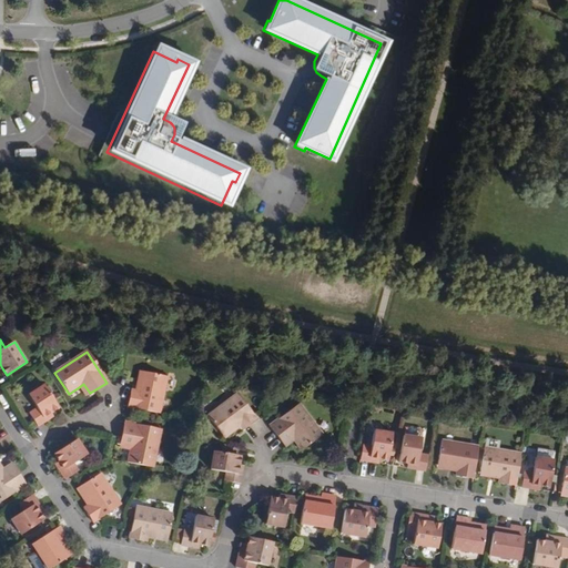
[(166,377),(143,373),(140,392),(137,392),(131,391),(128,407),(160,414),(166,377)]
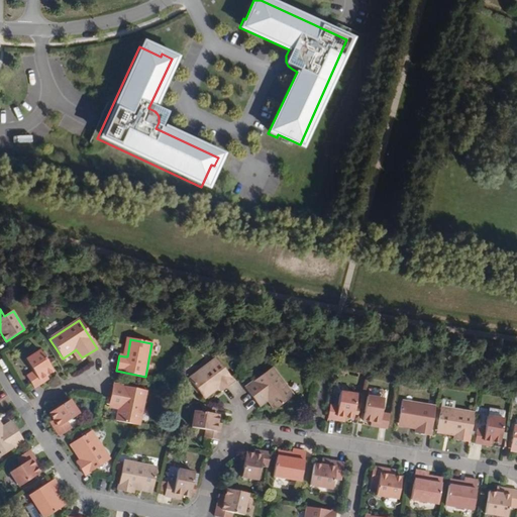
[(82,357),(76,349),(72,352),(78,360),(82,357)]
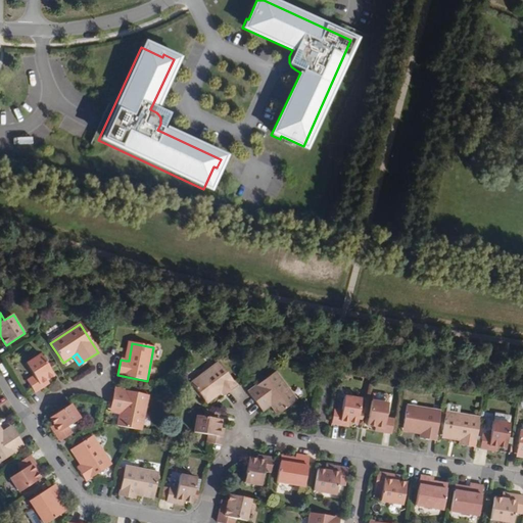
[(53,377),(39,355),(26,365),(33,377),(27,381),(34,392),(48,384),(46,381),(53,377)]
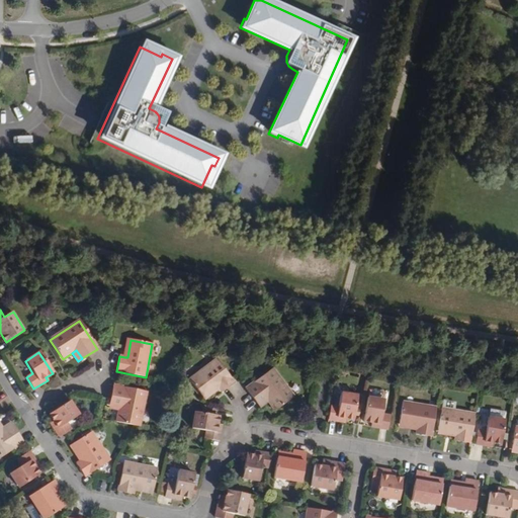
[(235,383),(216,360),(189,381),(203,399),(218,386),(220,390),(223,393),(235,383)]
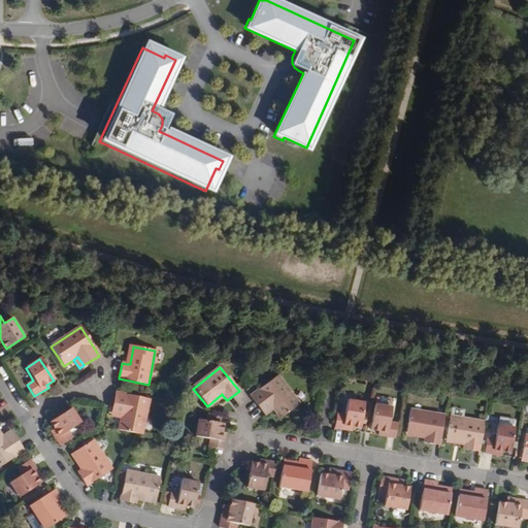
[(300,404),(276,376),(251,397),(262,411),(270,405),(273,408),(282,419),(300,404)]
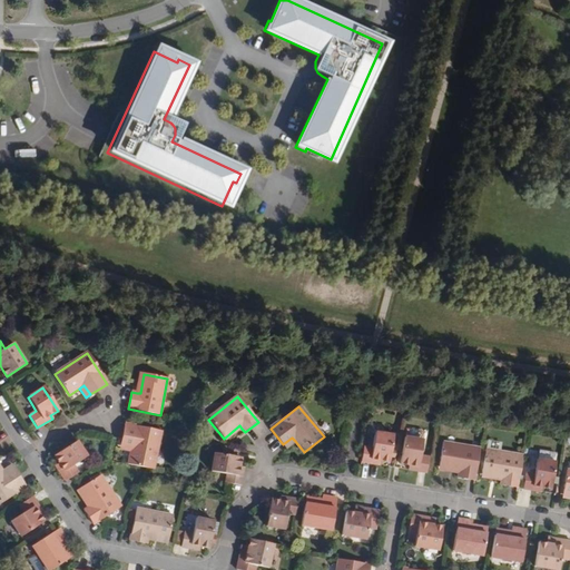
[(160,431),(125,424),(121,440),(121,444),(133,446),(131,451),(129,465),(154,470),(160,431)]
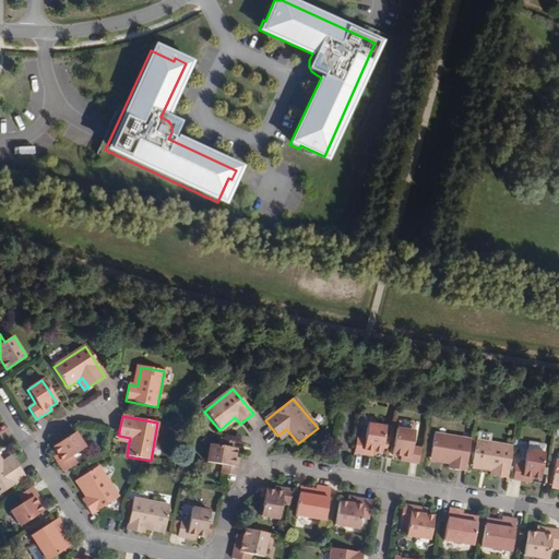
[(219,430),(222,432),(237,420),(235,417),(219,430)]
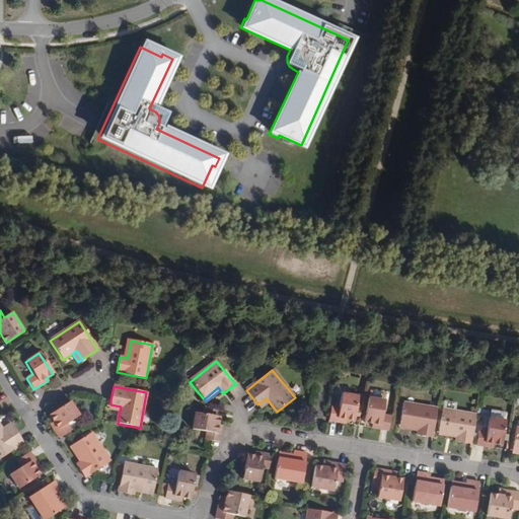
[(357,396),(341,394),(339,409),(330,406),(328,421),(346,423),(346,420),(354,421),(357,396)]
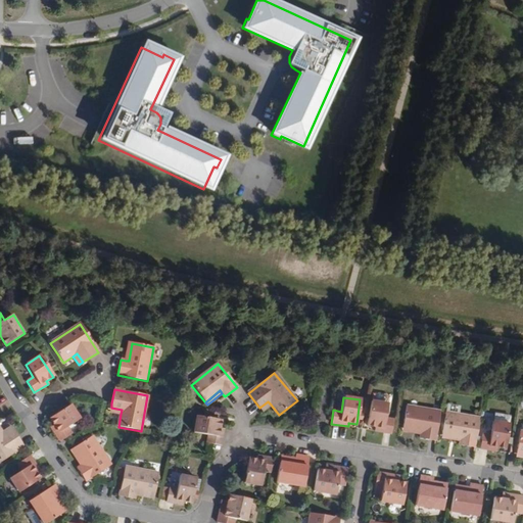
[(259,408),(263,412),(271,405),(268,401),(259,408)]
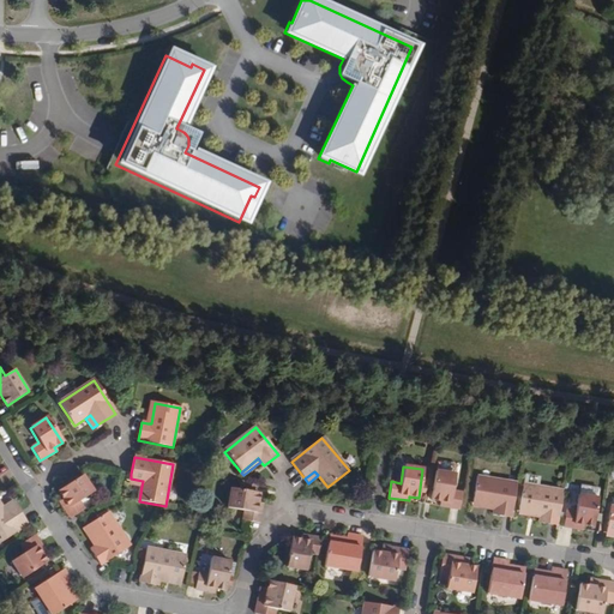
[(456,475),(435,471),(431,500),(440,503),(439,506),(459,510),(462,493),(453,492),(456,475)]
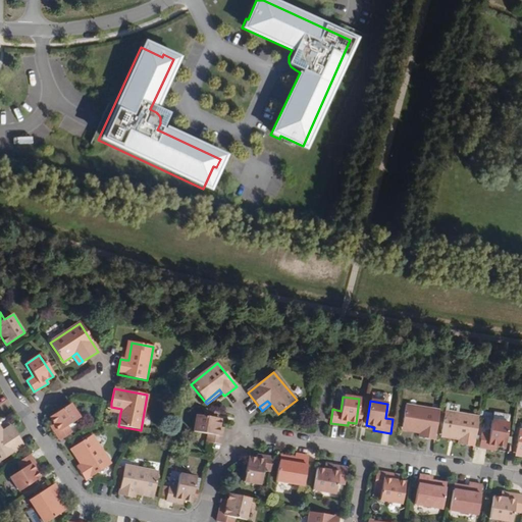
[(79,418),(70,404),(49,418),(53,424),(51,426),(60,440),(71,433),(66,426),(79,418)]
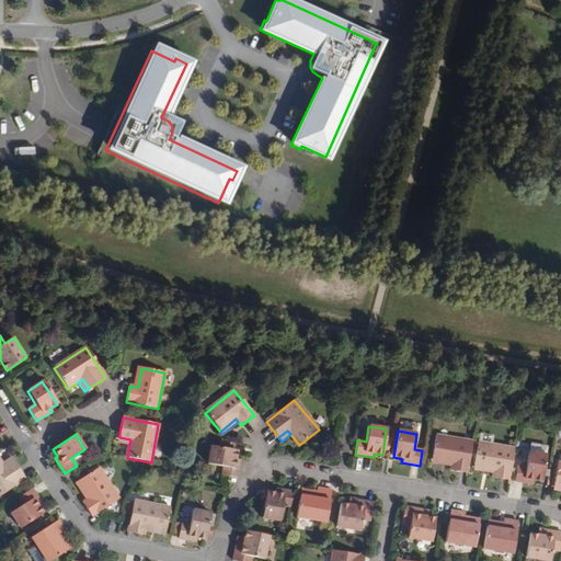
[(472,443),(436,436),(433,459),(453,462),(451,466),(450,471),(467,473),(472,443)]
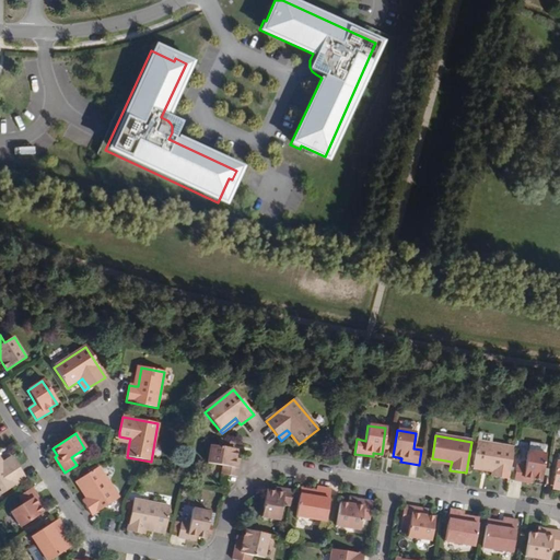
[(513,448),(477,443),(474,466),(492,469),(492,473),(491,478),(508,480),(513,448)]
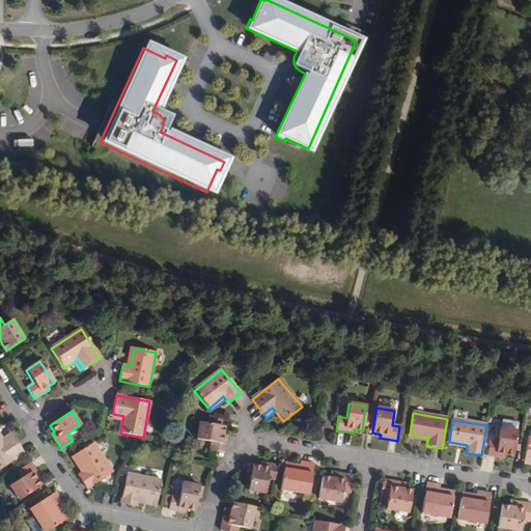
[(221,426),(196,422),(194,440),(207,442),(206,449),(220,452),(223,436),(220,435),(221,426)]
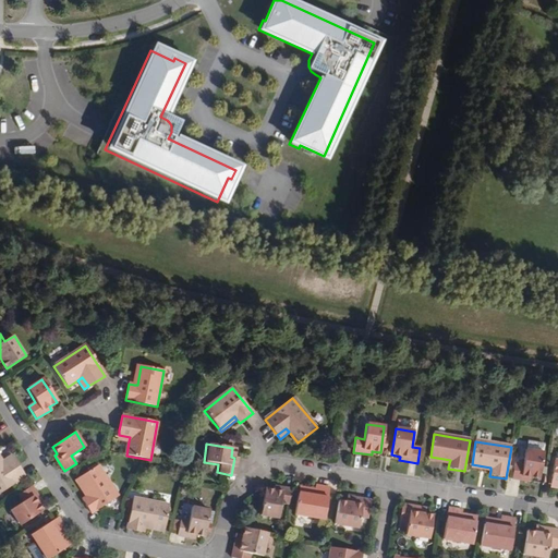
[(525,451),(522,465),(514,464),(511,480),(530,482),(530,478),(538,480),(543,455),(542,453),(543,446),(528,444),(525,451)]
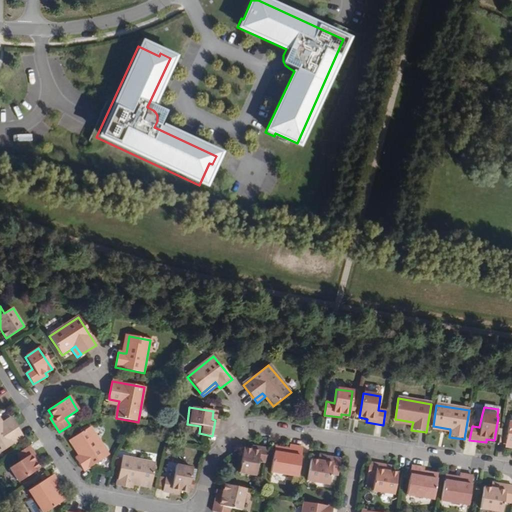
[(2,424),(5,428),(13,423),(11,418),(2,424)]
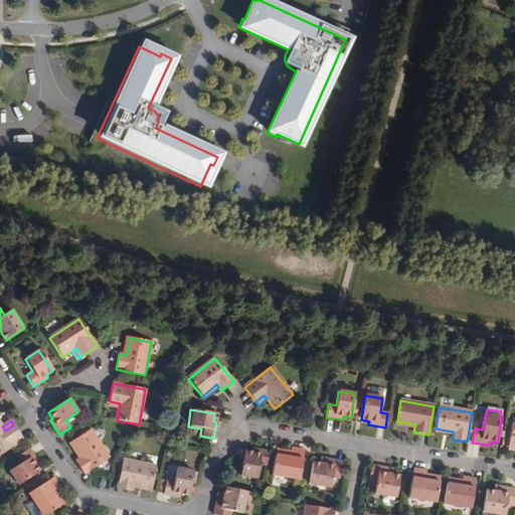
[(2,426),(0,423),(0,455),(23,441),(13,425),(5,431),(2,426)]
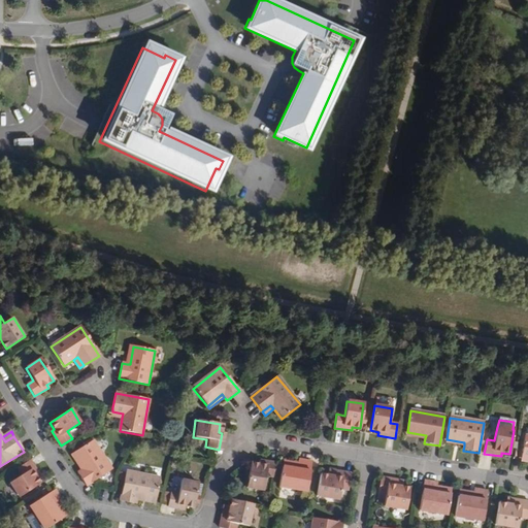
[(93,440),(74,453),(85,469),(83,470),(78,472),(87,486),(112,469),(93,440)]
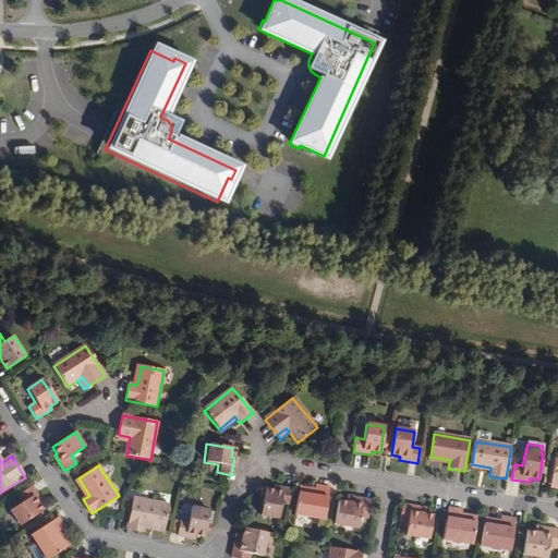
[(87,497),(89,496),(79,478),(76,480),(87,497)]
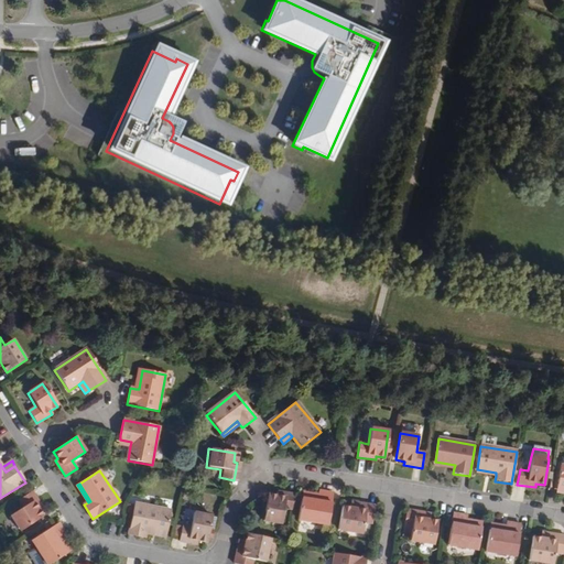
[(333,494),(318,491),(317,497),(316,502),(301,499),(297,521),(327,525),(333,494)]
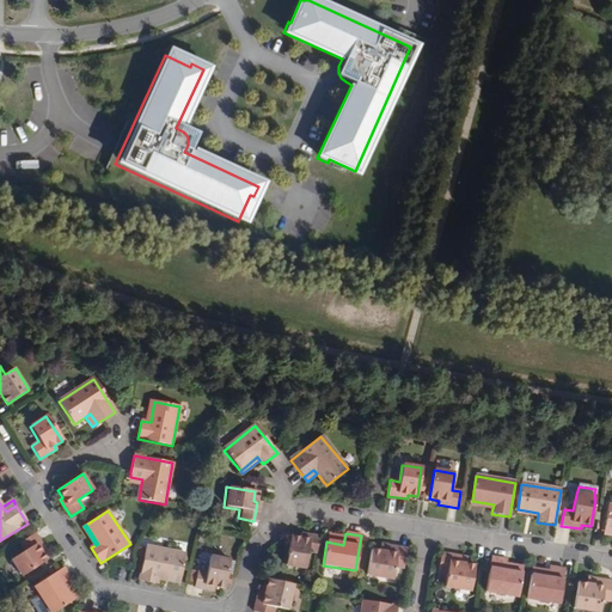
[(44,550),(35,534),(22,543),(26,550),(12,560),(23,576),(47,561),(42,552),(44,550)]
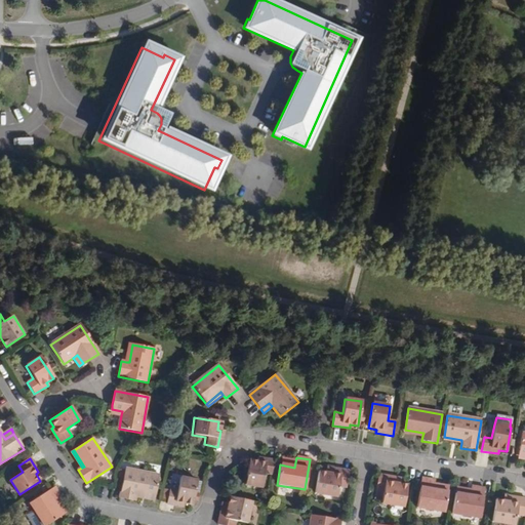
[(275,463),(257,461),(256,465),(249,462),(245,487),(261,490),(265,476),(273,477),(275,463)]
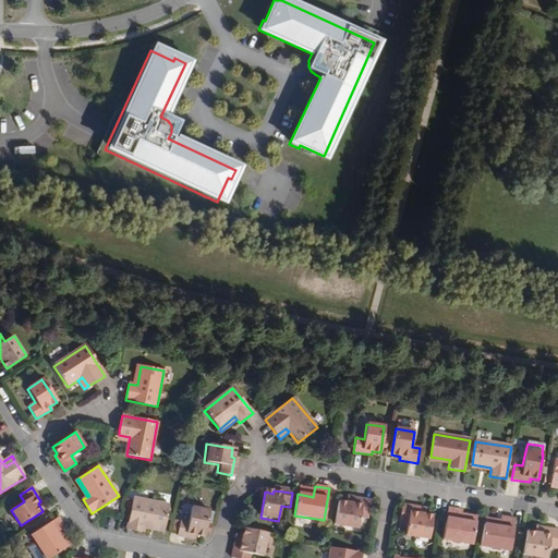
[(169,506),(133,498),(128,530),(144,533),(145,528),(145,524),(165,528),(169,506)]
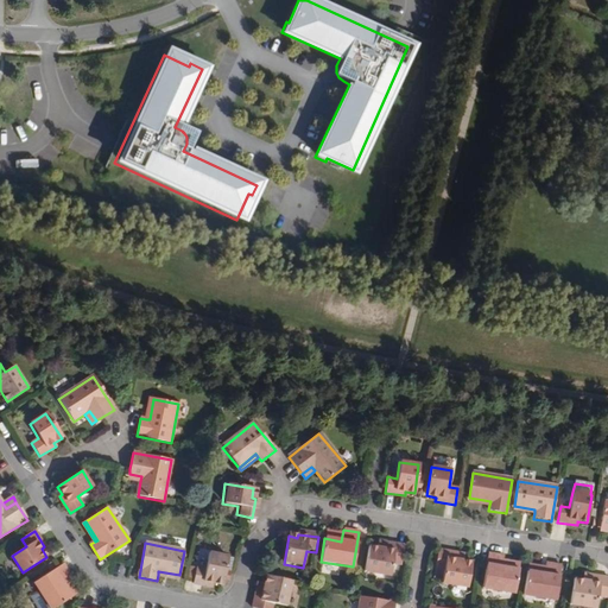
[(405,548),(384,544),(382,550),(378,550),(369,549),(365,574),(391,577),(393,565),(401,567),(405,548)]
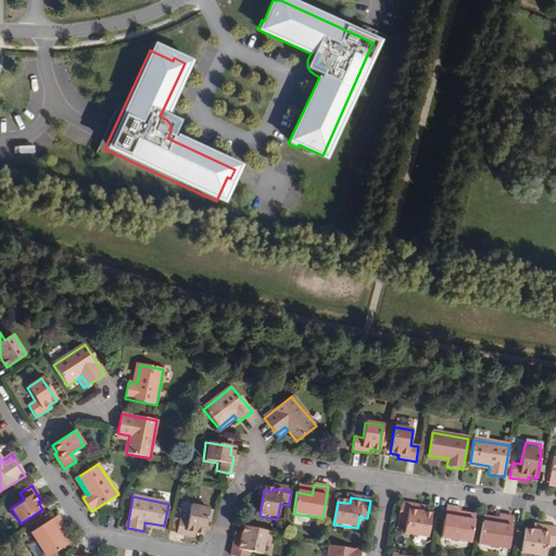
[(418,507),(400,504),(397,520),(405,521),(403,533),(426,536),(430,515),(422,513),(417,513),(418,507)]
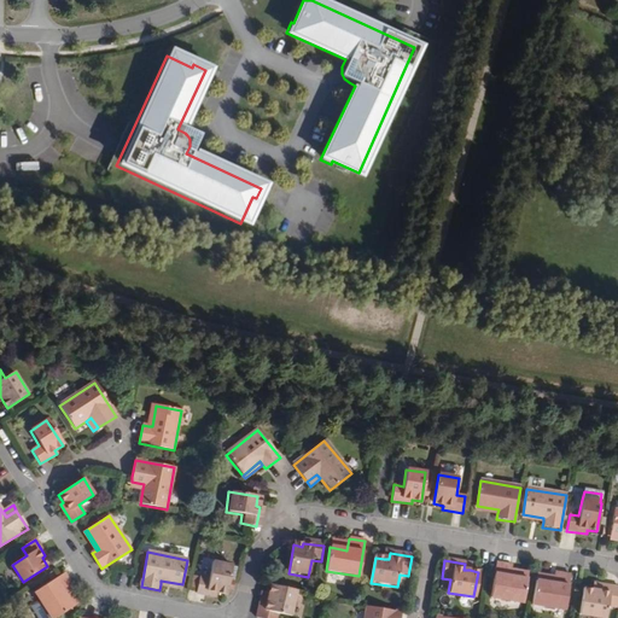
[(232,566),(213,563),(210,579),(200,578),(197,594),(217,598),(217,593),(227,595),(232,566)]
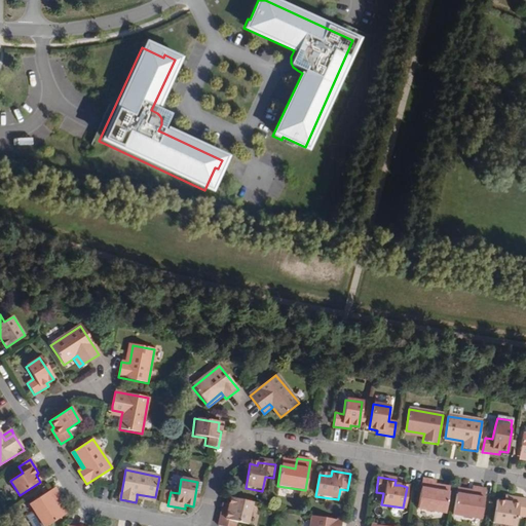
[(434,482),(421,479),(416,509),(443,513),(447,493),(433,491),(434,486),(434,482)]
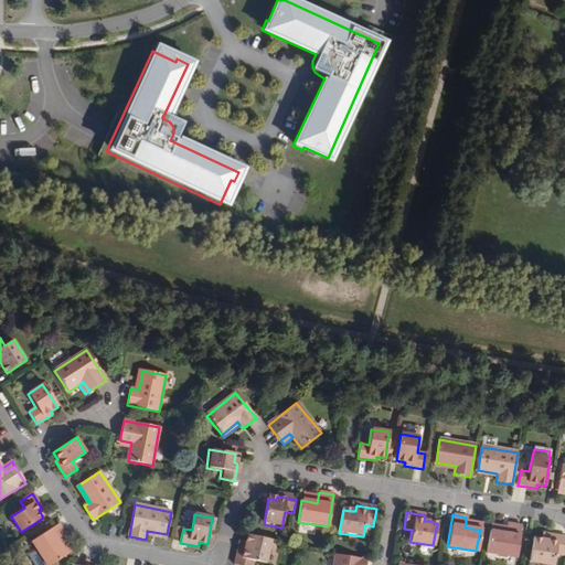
[(521,526),(507,524),(507,529),(505,534),(490,532),(487,553),(515,558),(521,526)]
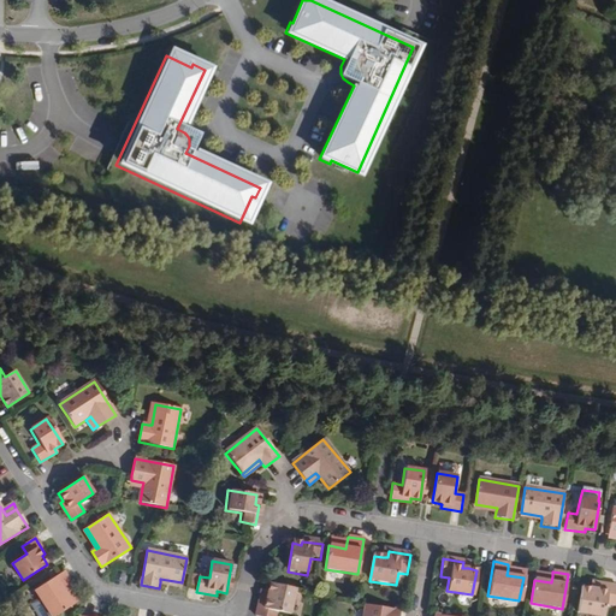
[(72,585),(64,573),(34,591),(49,615),(55,615),(72,606),(63,592),(67,588),(72,585)]
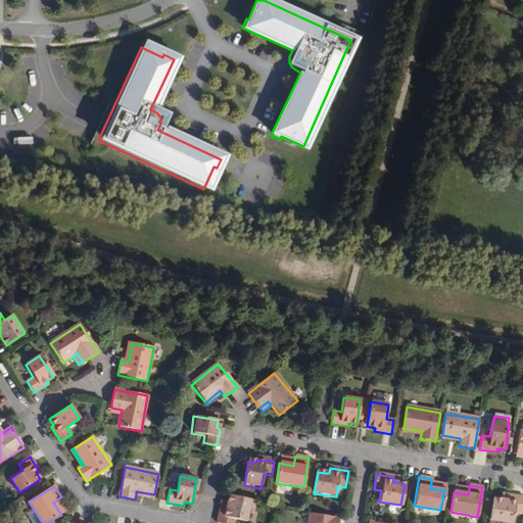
[(251,501),(230,495),(228,503),(227,507),(222,506),(218,522),(235,522),(236,520),(246,522),(251,501)]
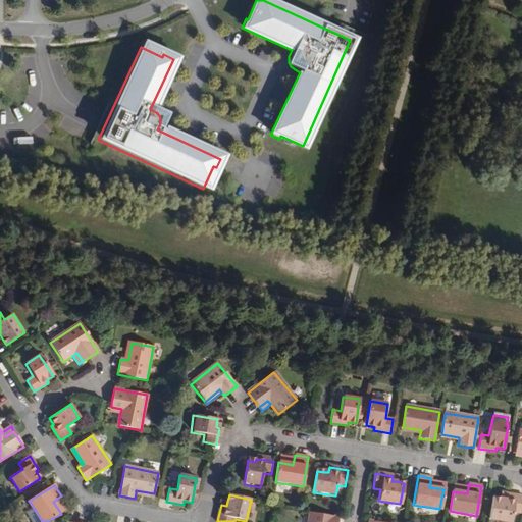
[(521,499),(521,498),(505,494),(503,500),(500,499),(492,498),(489,519),(507,521),(510,521),(512,513),(520,514),(521,499)]
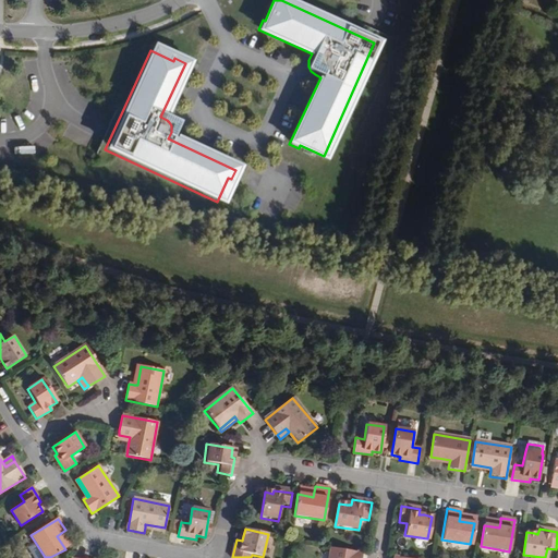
[(70,546),(61,533),(57,536),(65,549),(70,546)]
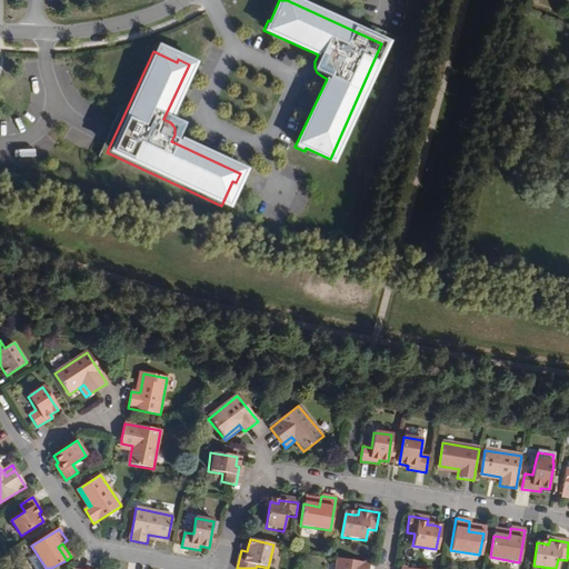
[(368,568),(369,563),(338,558),(335,568),(368,568)]
